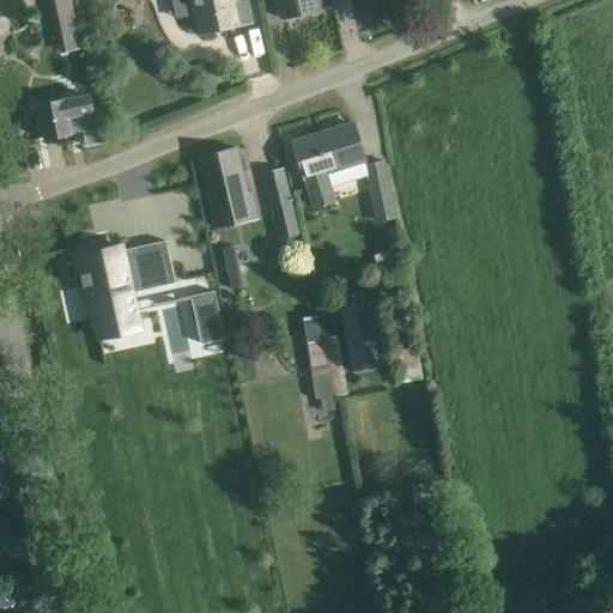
[(71,0),(54,0),(59,20),(76,17),(71,0)]
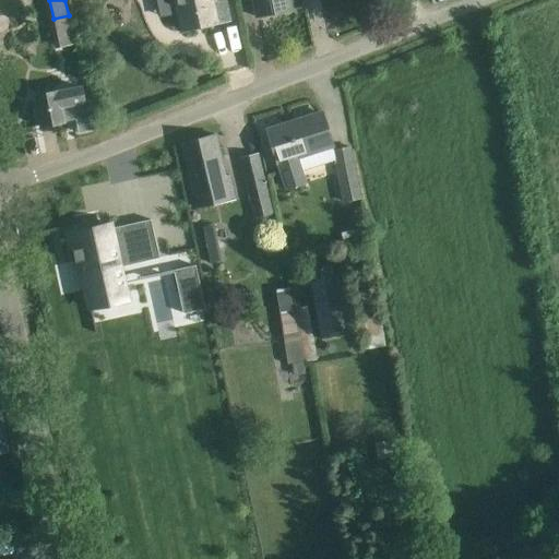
[(175,0),(181,31),(217,23),(217,22),(229,19),(225,0),(175,0)]
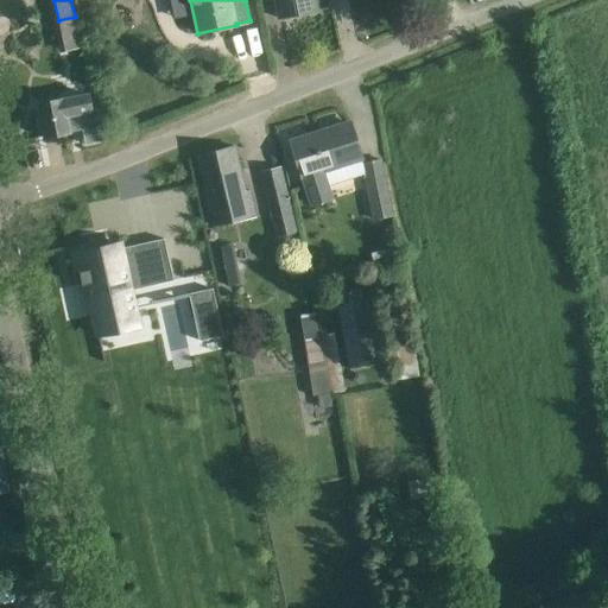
[(315,0),(276,0),(280,20),(317,12),(315,0)]
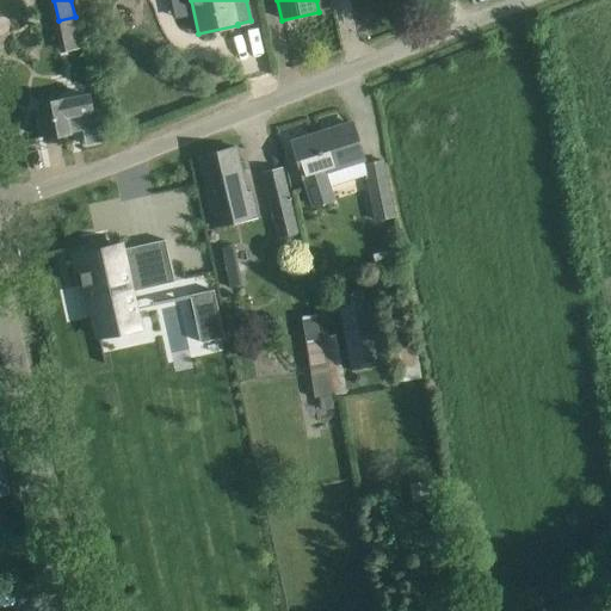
[(92,111),(88,96),(37,105),(44,139),(81,130),(85,146),(104,142),(97,110),(92,111)]
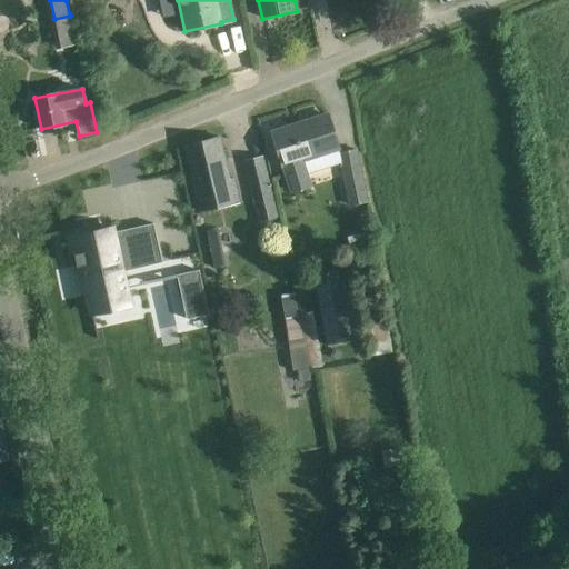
[(328,116),(272,133),(283,166),(291,192),(310,186),(306,173),(340,162),(349,206),(368,201),(357,150),(339,155),(328,116)]
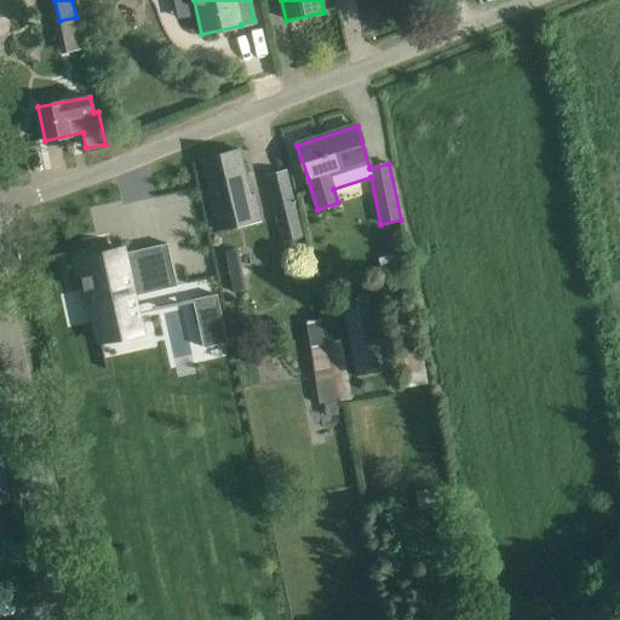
[(242,166),(239,150),(201,159),(210,197),(217,231),(260,222),(254,196),(250,196),(244,173),(248,172),(247,165),(242,166)]
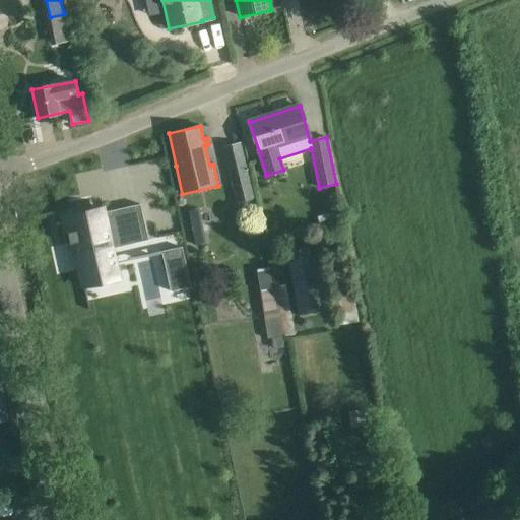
[(253,199),(239,143),(222,147),(237,203),(253,199)]
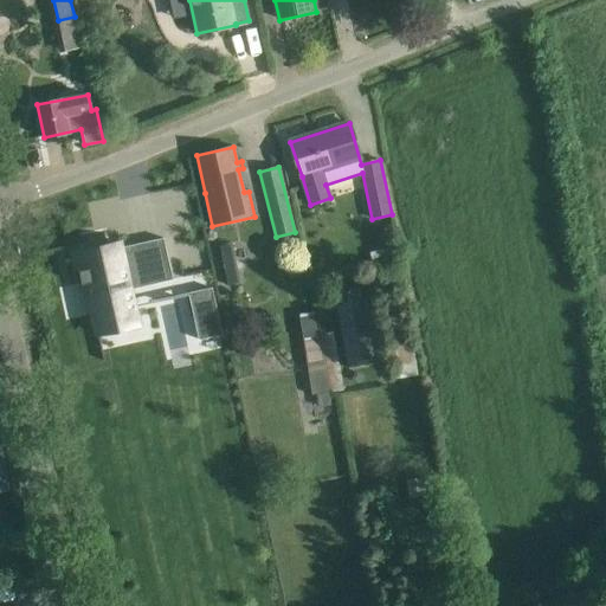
[(97,247),(76,252),(79,268),(79,270),(82,278),(82,279),(82,284),(86,283),(94,314),(94,315),(97,334),(118,330),(136,326),(133,308),(136,307),(136,304),(131,305),(128,289),(173,279),(172,277),(167,278),(165,264),(169,263),(168,262),(135,269),(130,250),(109,255),(109,256),(103,257),(102,251),(101,252),(102,257),(100,258),(97,247)]
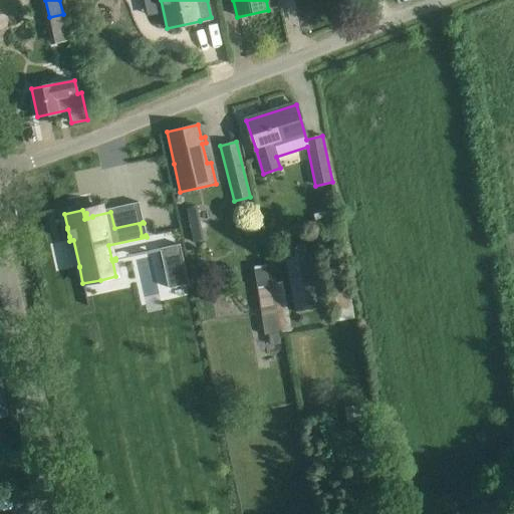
[(201,223),(189,225),(193,242),(204,240),(201,223)]
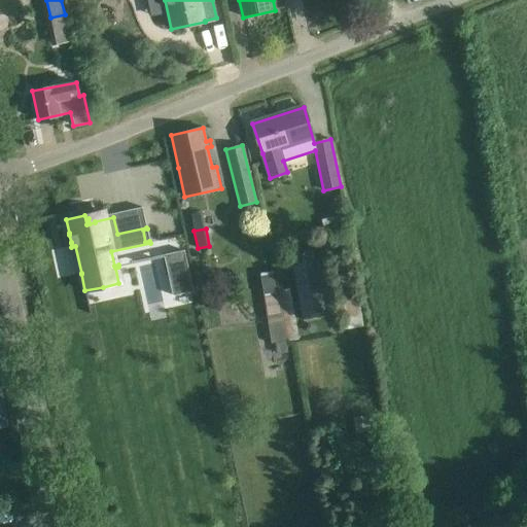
[(184,250),(166,254),(171,275),(172,275),(175,290),(176,293),(172,293),(173,295),(194,291),(184,250)]
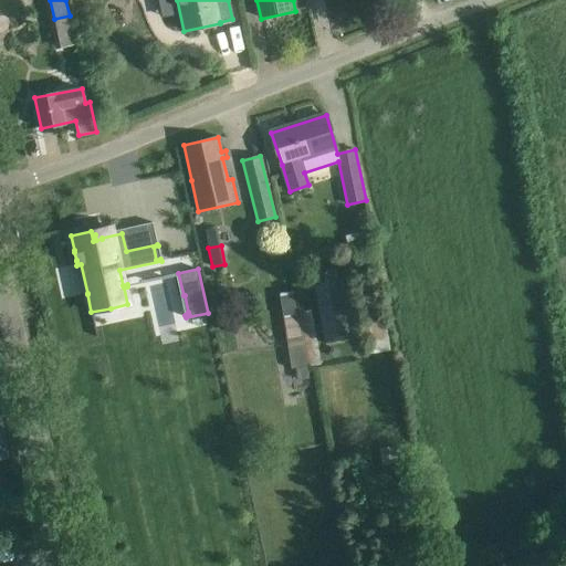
[(350,339),(336,269),(312,273),(325,344),(350,339)]
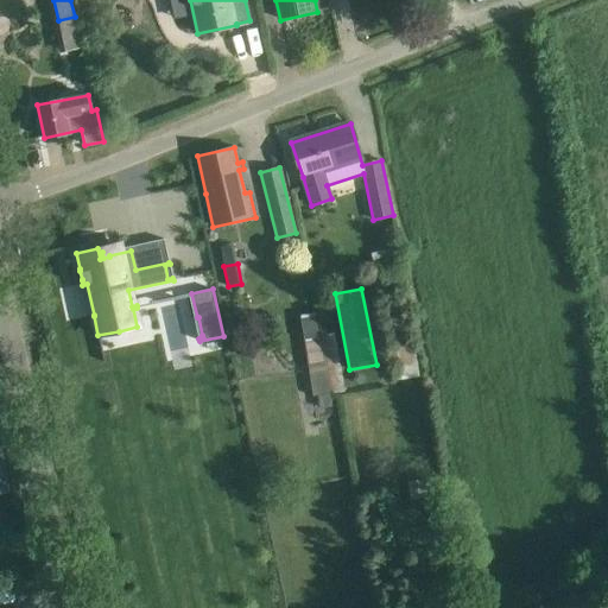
[(315,312),(299,315),(312,397),(318,396),(321,407),(333,406),(325,366),(320,336),(320,335),(318,335),(315,312)]
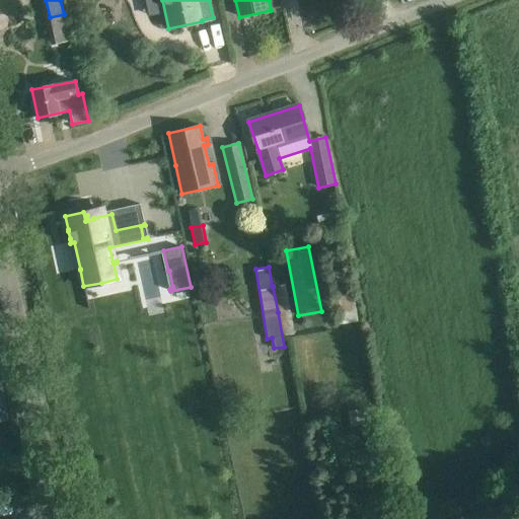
[(361,410),(349,412),(351,427),(363,425),(361,410)]
